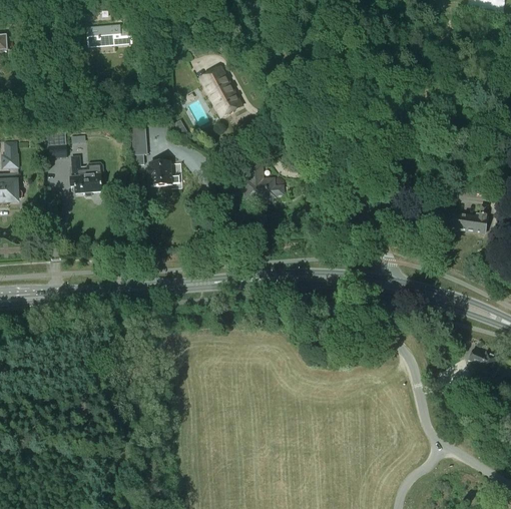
[(469,0),(469,1),(505,8),(506,0),(469,0)]
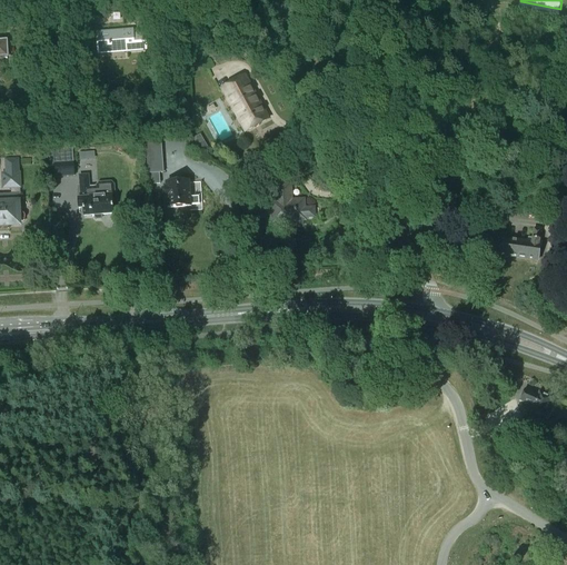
[(99,29),(101,48),(130,46),(130,48),(148,47),(147,29),(135,30),(135,26),(99,29)]
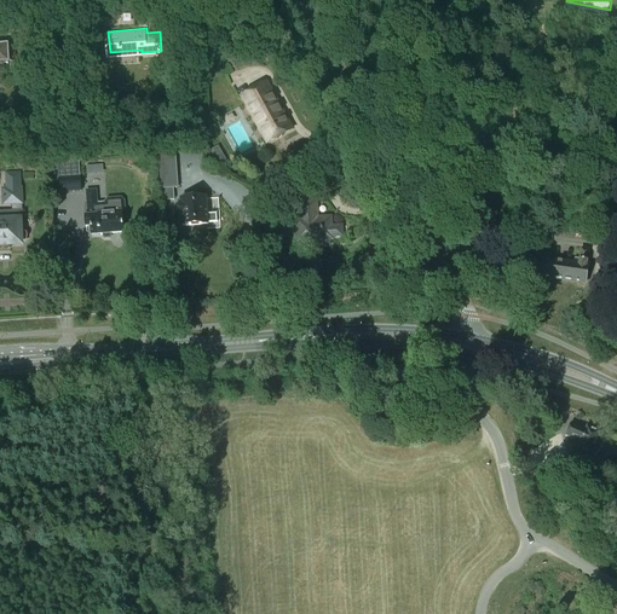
[(0,62),(1,62),(0,57),(11,57),(10,40),(0,40),(0,62)]
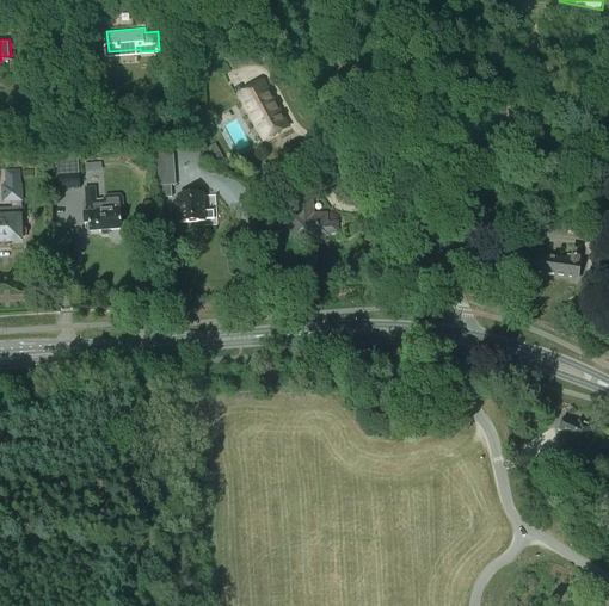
[(240,90),(266,137),(291,123),(265,76),(240,90)]
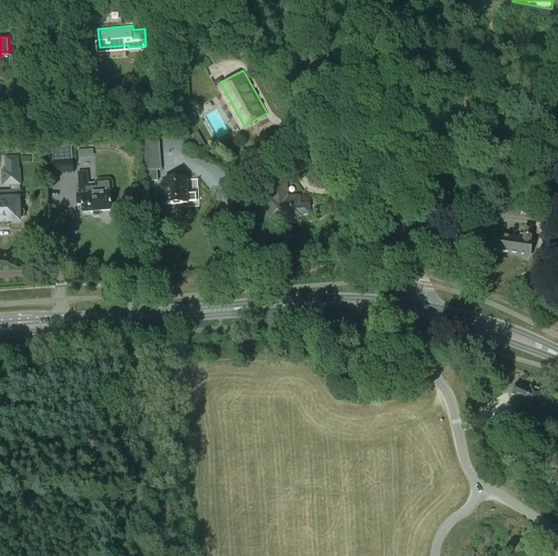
[(199,145),(207,141),(199,127),(192,131),(199,145)]
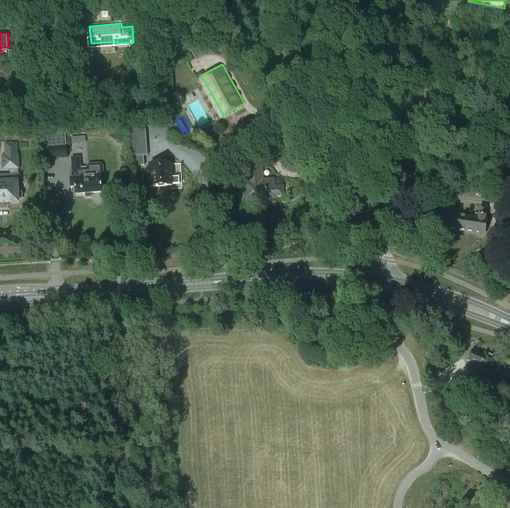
[(148,122),(133,123),(136,163),(147,162),(146,153),(150,152),(148,122)]
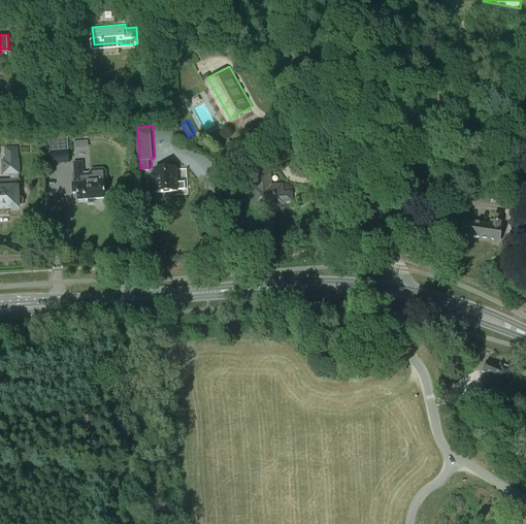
[(44,152),(53,151),(54,160),(71,159),(69,130),(43,132),(44,152)]
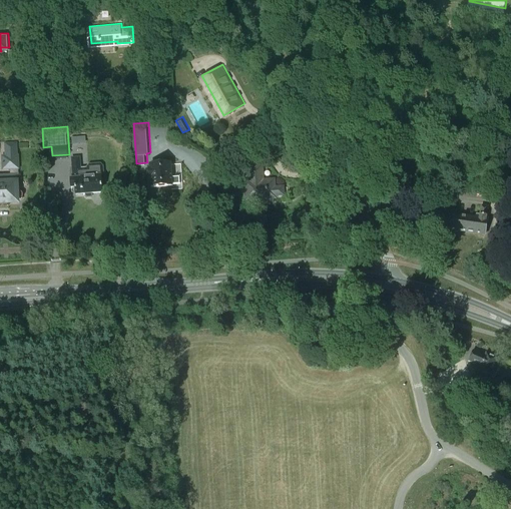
[(2,140),(4,167),(21,166),(19,139),(2,140)]
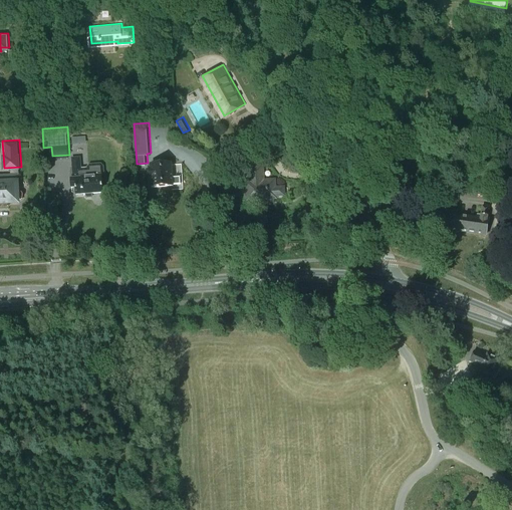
[(71,168),(73,185),(77,185),(78,192),(86,192),(87,193),(89,195),(93,194),(94,192),(94,191),(104,190),(103,178),(105,178),(104,164),(102,161),(90,162),(87,166),(82,166),(82,157),(79,155),(75,155),(73,157),(74,168),(71,168)]
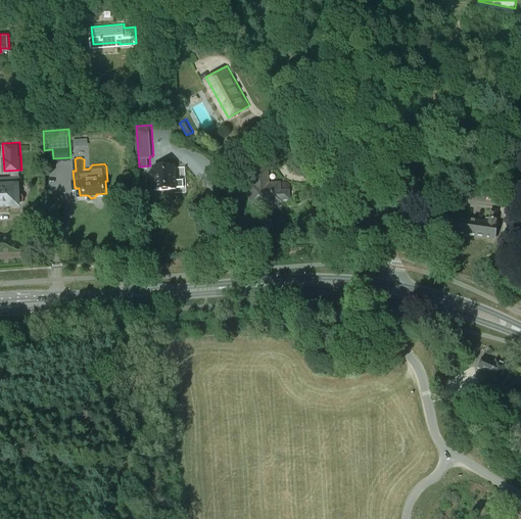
[(153,169),(154,178),(156,178),(156,187),(177,186),(177,185),(185,184),(185,177),(177,177),(176,163),(155,164),(155,169),(153,169)]
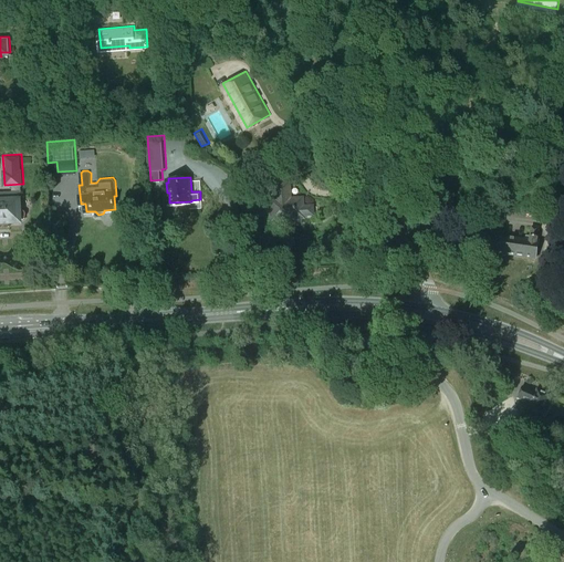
[(277,196),(272,197),(274,218),(306,216),(305,214),(315,212),(314,203),(305,203),(304,195),(292,195),(291,178),(275,179),(277,196)]
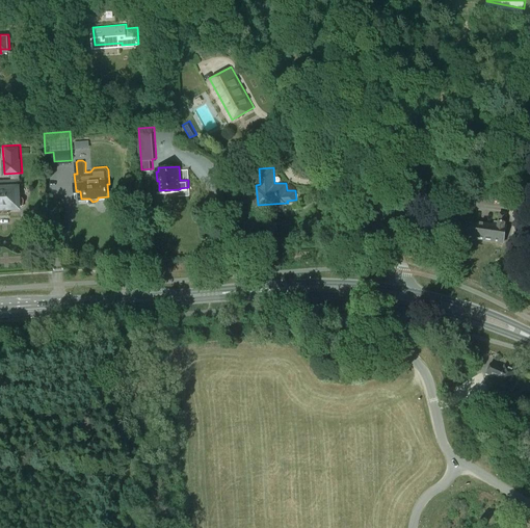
[(20,207),(20,204),(22,203),(23,203),(24,202),(25,202),(25,201),(25,200),(25,199),(25,198),(25,196),(24,196),(24,195),(23,195),(22,194),(21,194),(20,194),(19,186),(0,186),(0,207),(0,208),(0,205),(1,205),(3,207),(7,206),(9,204),(10,204),(10,207),(20,207)]
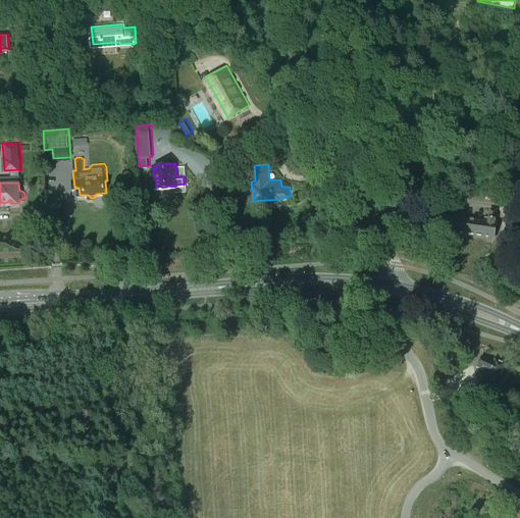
[(486,214),(485,218),(451,213),(449,228),(496,236),(498,220),(497,219),(499,207),(491,206),(490,214),(486,214)]
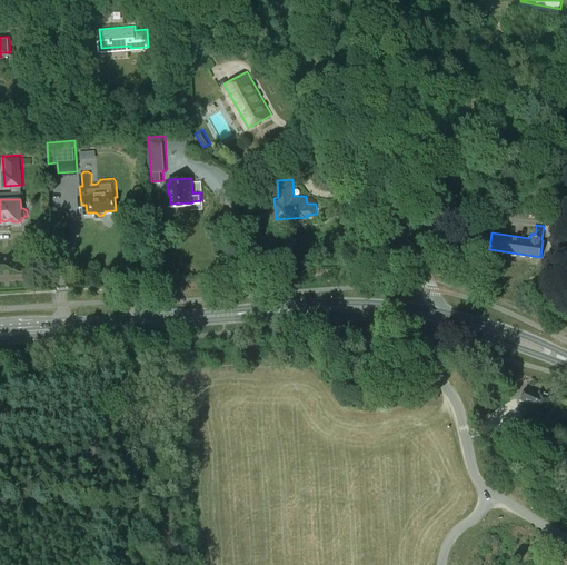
[(521,397),(530,400),(530,399),(537,402),(534,409),(545,414),(546,414),(550,416),(555,405),(550,403),(554,394),(543,389),(541,393),(526,386),(521,397)]
